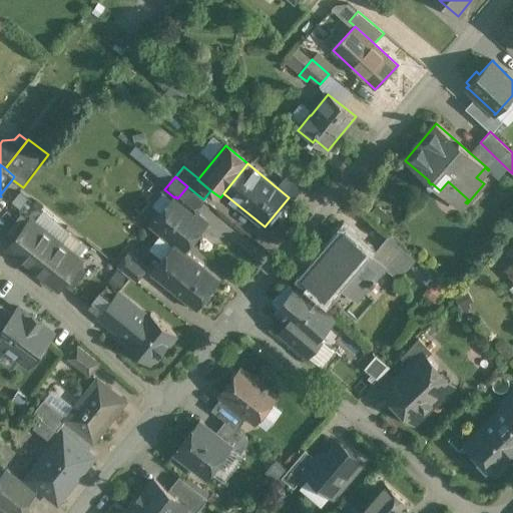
[(203,199),(187,186),(177,198),(193,211),(203,199)]
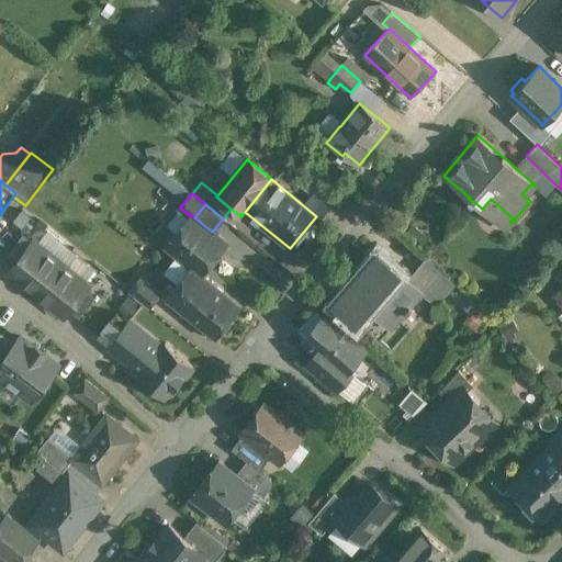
[(191,216),(167,246),(191,267),(192,266),(201,273),(226,243),(212,232),(194,217),(192,215),(191,216)]
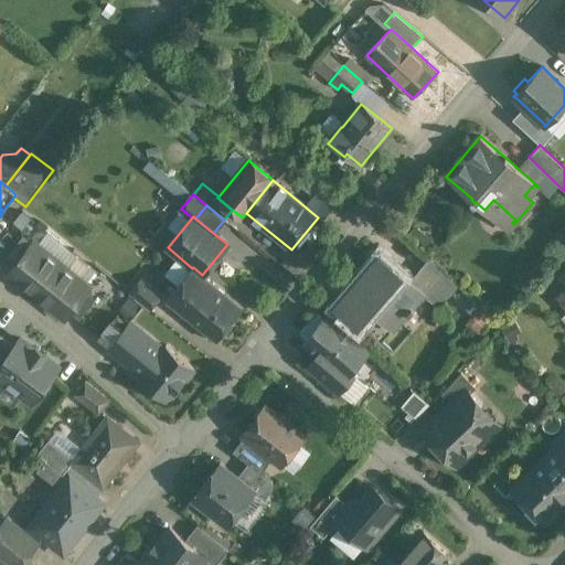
[(62,264),(34,243),(9,274),(36,295),(62,264)]
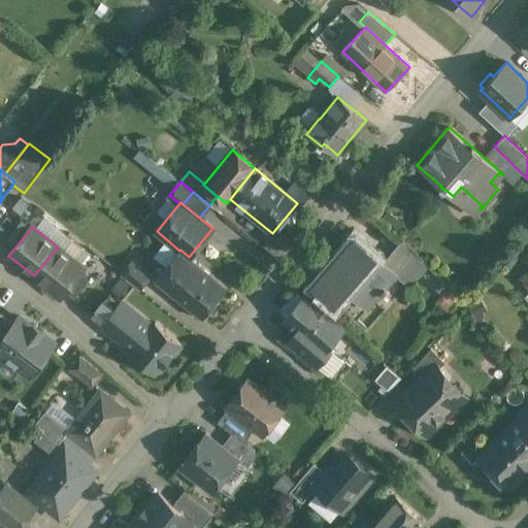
[(355,239),(316,285),(332,300),(336,303),(350,288),(369,304),(365,308),(367,309),(381,294),(383,295),(388,290),(386,288),(396,276),(401,281),(402,279),(384,263),(355,239)]
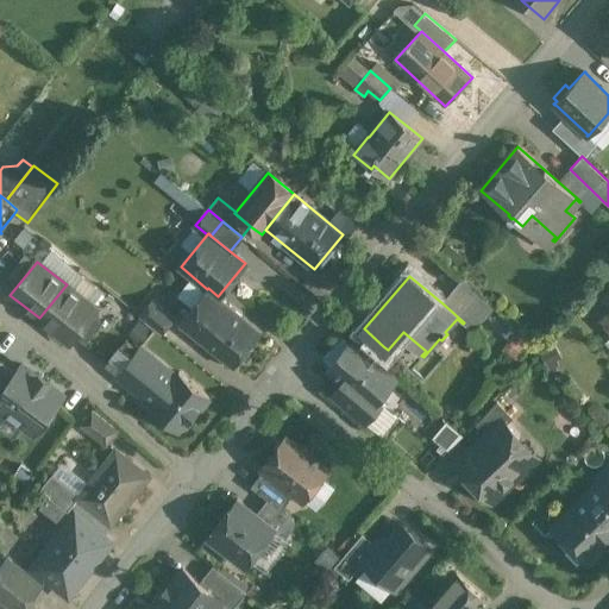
[(485,297),(464,277),(451,293),(473,312),(485,297)]
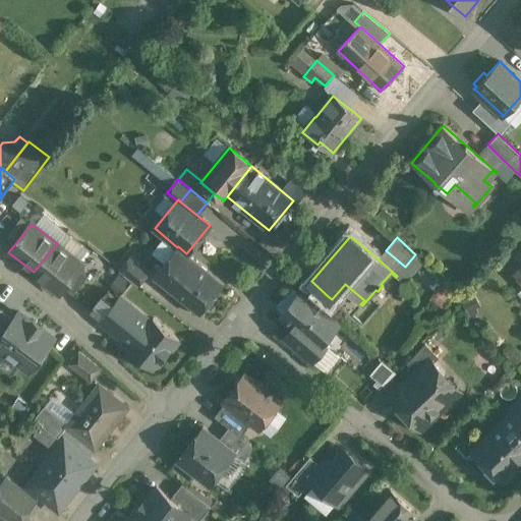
[(57,243),(34,272),(59,292),(82,264),(57,243)]
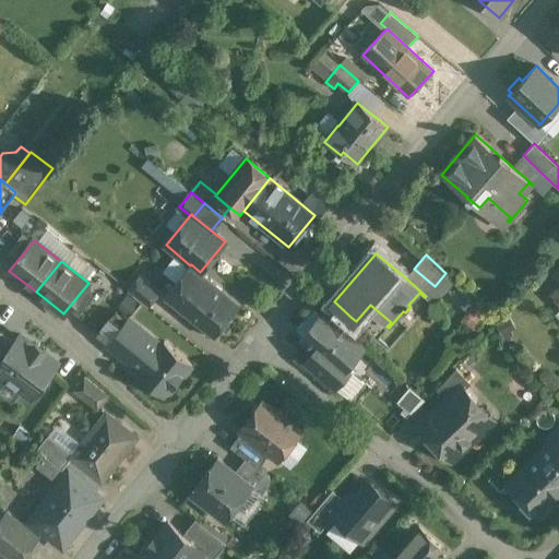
[(190,265),(165,297),(214,337),(240,305),(200,272),(191,264),(190,265)]
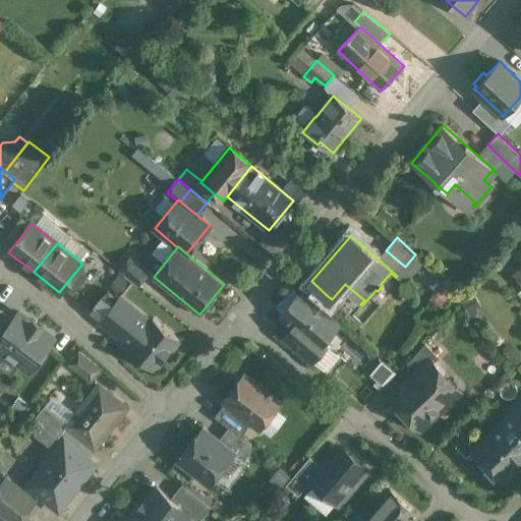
[(405,267),(386,250),(379,259),(397,276),(406,283),(422,263),(415,254),(405,267)]
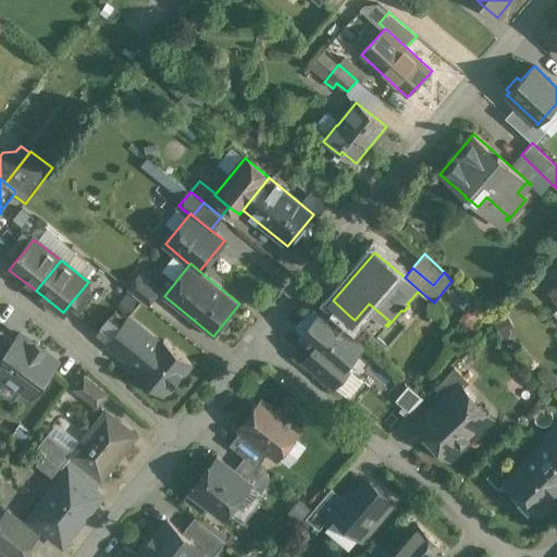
[(160,291),(139,274),(127,288),(148,305),(160,291)]
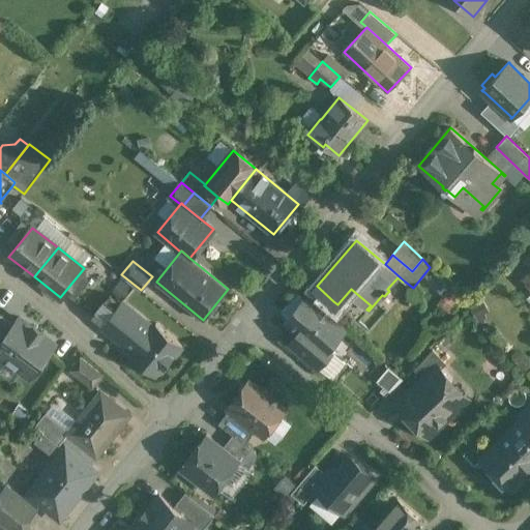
[(318,287),(308,298),(306,296),(304,299),(297,294),(282,313),(288,318),(286,321),(298,332),(299,332),(306,337),(310,334),(330,353),(331,351),(328,349),(345,329),(324,312),(333,301),(318,287)]
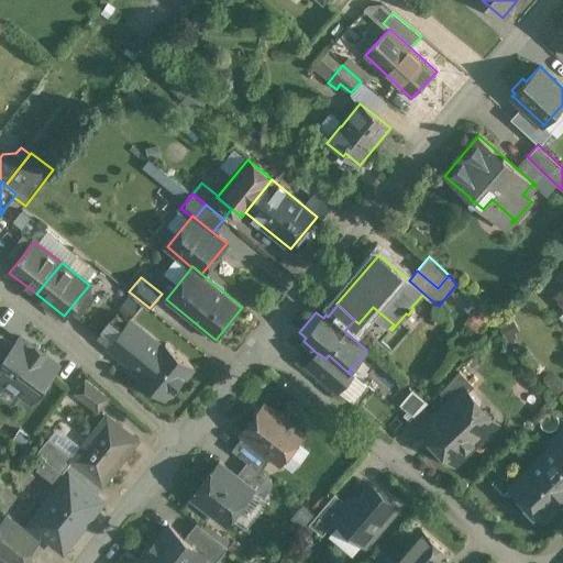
[(117,313),(99,335),(109,344),(127,322),(117,313)]
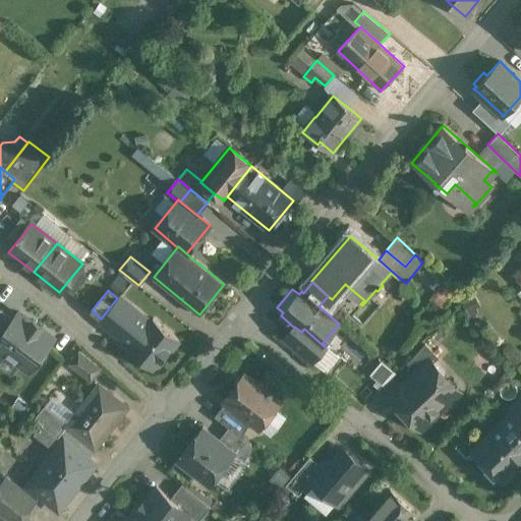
[(151,322),(119,296),(117,298),(101,319),(100,320),(121,338),(119,341),(154,370),(179,339),(154,317),(151,322)]
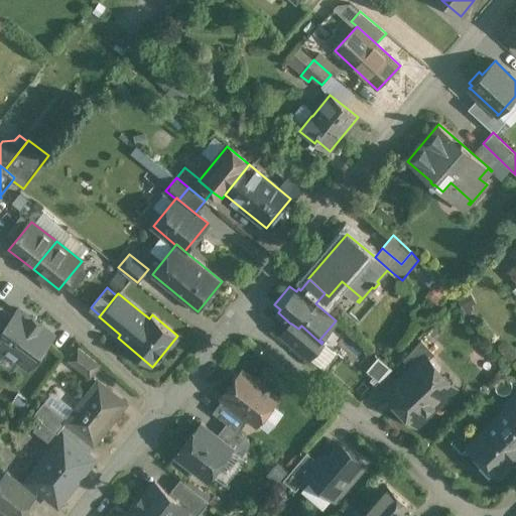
[(1,305),(0,306),(0,333),(14,314),(1,305)]
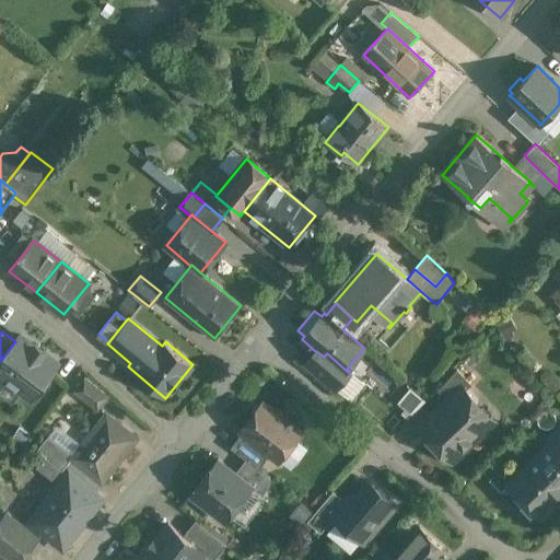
[(35,346),(21,335),(15,341),(0,361),(0,374),(6,378),(3,381),(19,392),(20,389),(32,398),(58,363),(45,352),(46,351),(36,343),(35,346)]
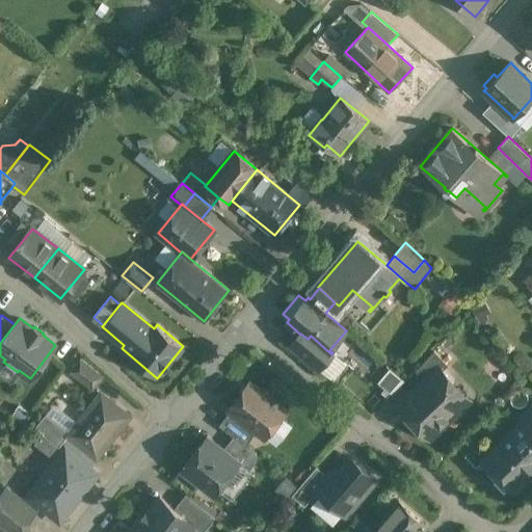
[(331,354),(311,336),(308,339),(300,334),(299,334),(290,346),(318,370),(331,354)]
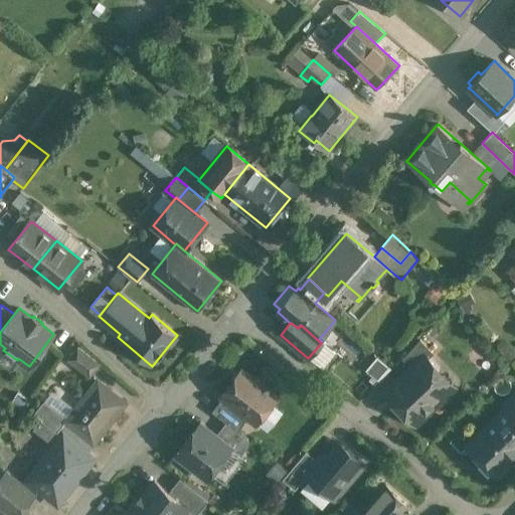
[(420,340),(402,358),(413,370),(427,357),(428,358),(434,353),(420,339),(419,339),(420,340)]
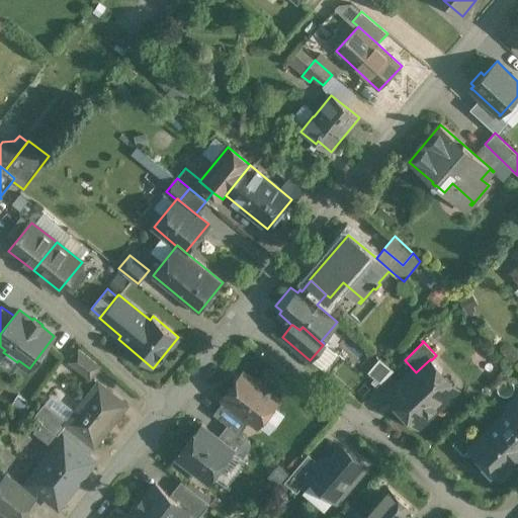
[(99,366),(79,350),(70,361),(90,377),(99,366)]
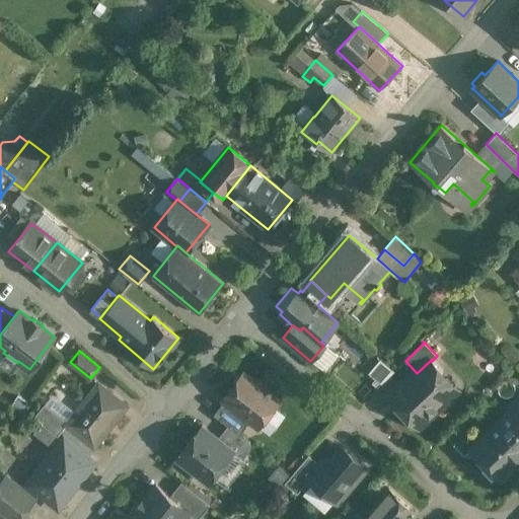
[(370,373),(383,382),(393,368),(379,359),(370,373)]
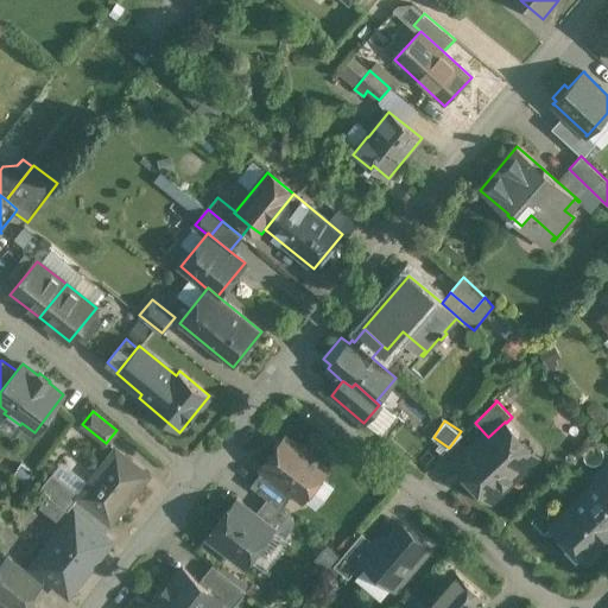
[(488,437),(457,466),(488,498),(496,489),(504,489),(514,480),(513,474),(530,458),(513,441),(519,436),(506,423),(505,422),(488,437)]
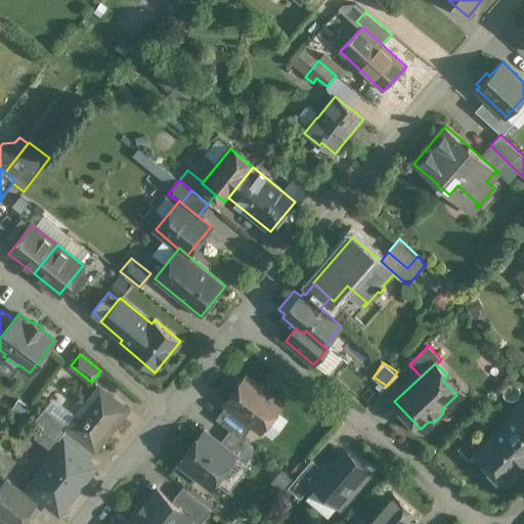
[(282,404),(247,377),(226,403),(254,425),(261,431),(282,404)]
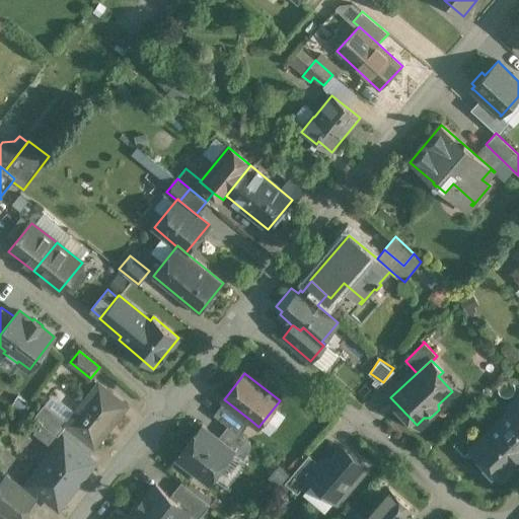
[(69,421),(68,423),(94,444),(94,445),(126,405),(99,384),(69,421)]
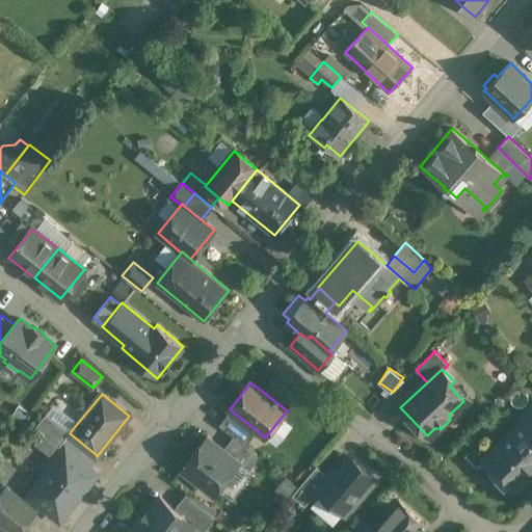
[(531,407),(522,418),(525,421),(525,420),(531,426),(531,407)]
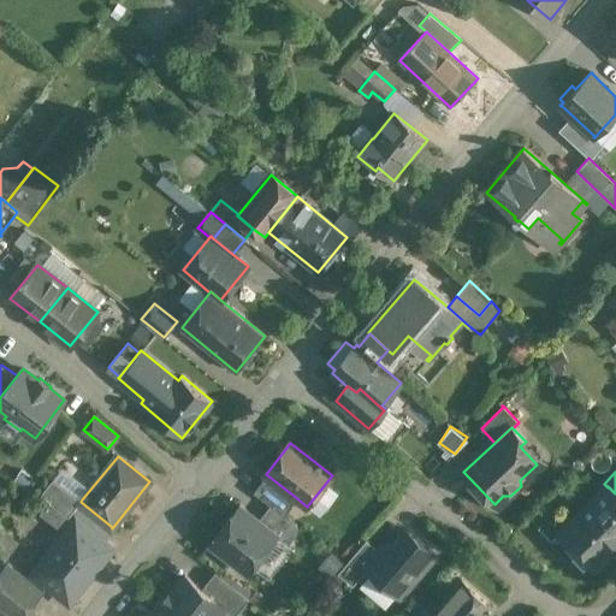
[(267,475),(254,492),(271,505),(284,516),(298,499),(267,475)]
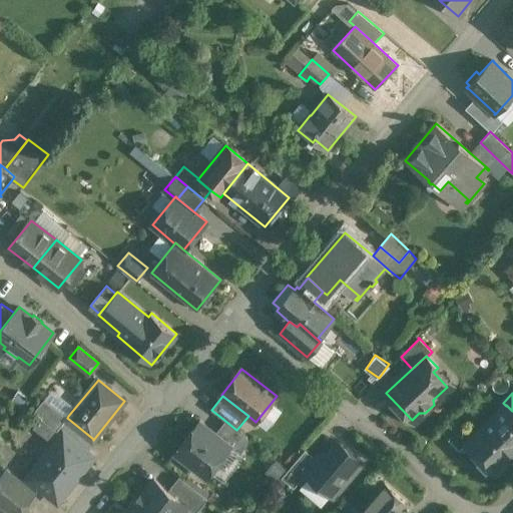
[(68,416),(51,403),(46,409),(42,406),(37,412),(43,417),(63,433),(85,450),(93,439),(67,418),(68,416)]
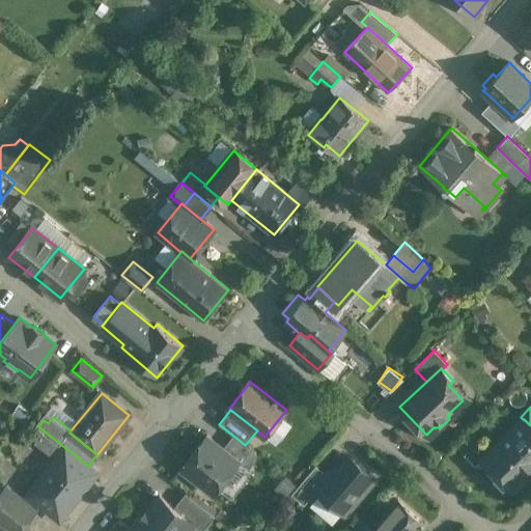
[(524,420),(482,459),(511,490),(530,470),(530,425),(524,419),(524,420)]
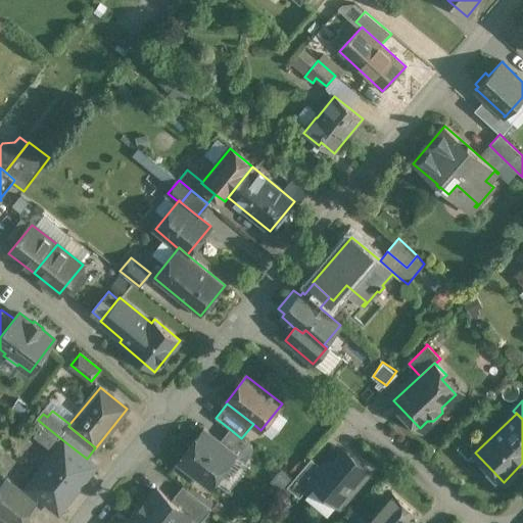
[(57,452),(29,486),(59,510),(95,465),(87,459),(64,441),(44,425),(36,434),(57,452)]
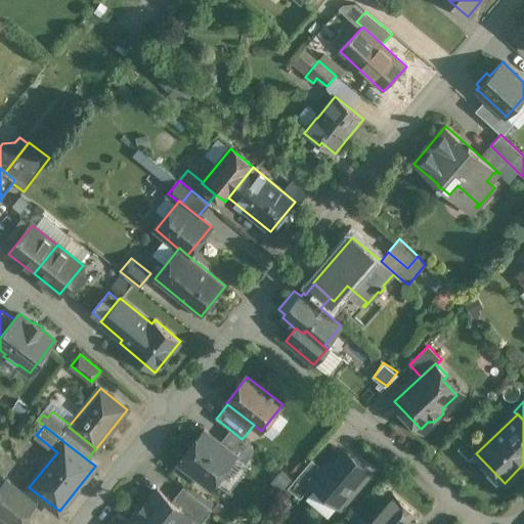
[(204,430),(179,463),(211,487),(236,456),(236,455),(220,442),(204,430)]
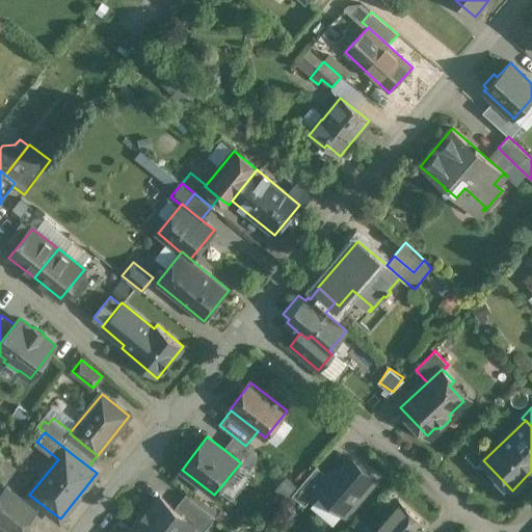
[(234,436),(223,449),(240,462),(240,463),(249,471),(260,457),(245,446),(234,436)]
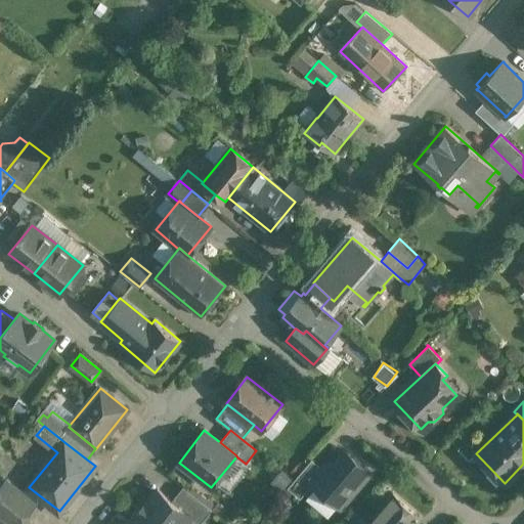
[(347,451),(337,464),(329,464),(323,469),(313,482),(313,483),(341,506),(370,471),(347,451)]
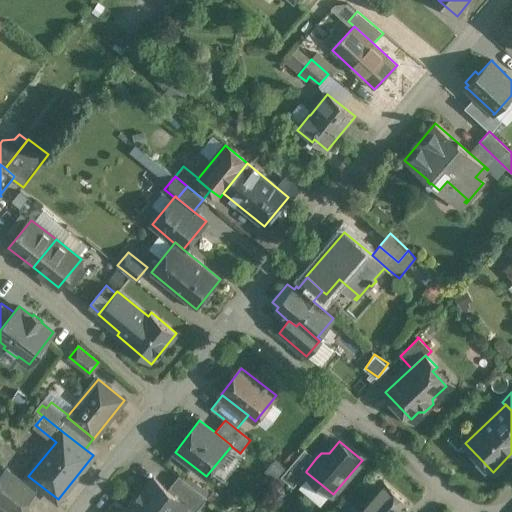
[(316,458),(305,448),(290,466),(302,477),(306,472),(306,471),(316,458)]
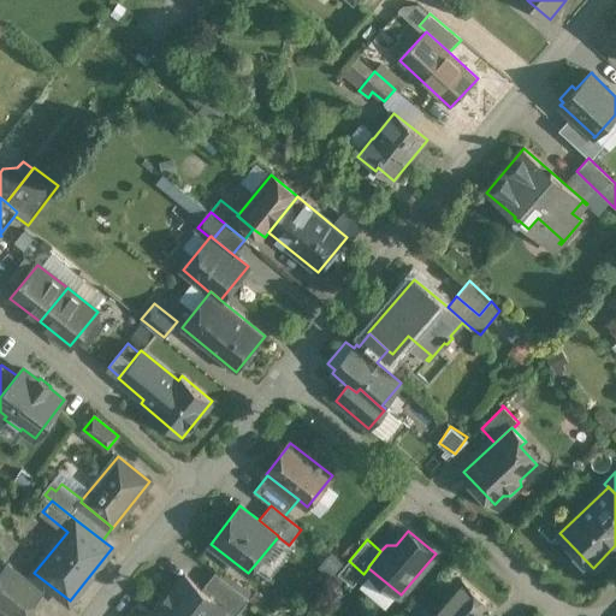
[(363,574),(349,561),(338,573),(354,586),(363,574)]
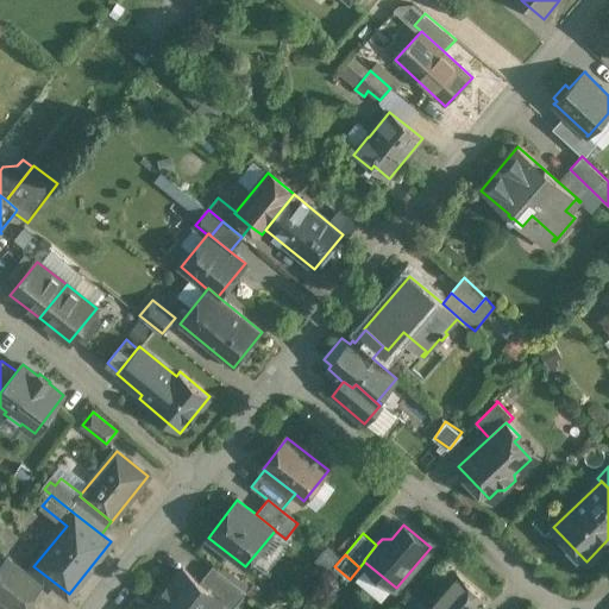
[(23,608),(42,584),(8,557),(0,566),(0,596),(16,608),(23,608)]
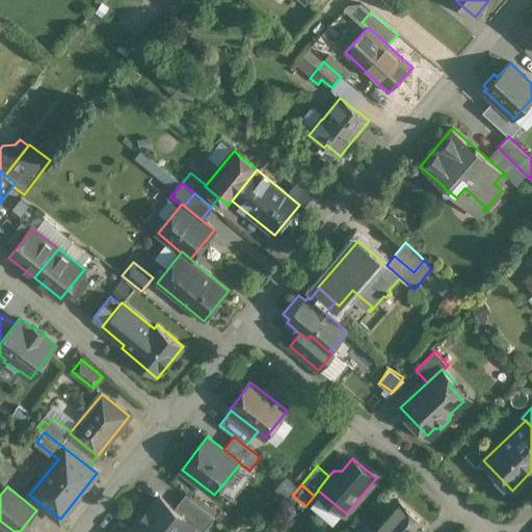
[(204,531),(215,517),(186,494),(175,508),(196,526),(195,527),(202,531),(204,531)]
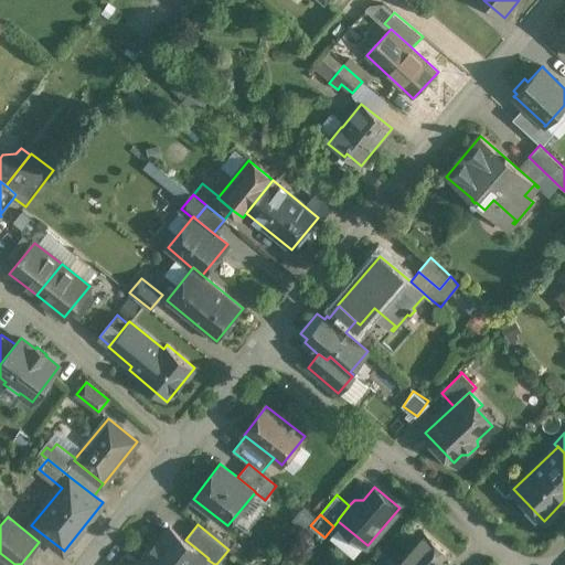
[(170,528),(140,564),(202,564),(208,560),(209,558),(185,540),(170,528)]
